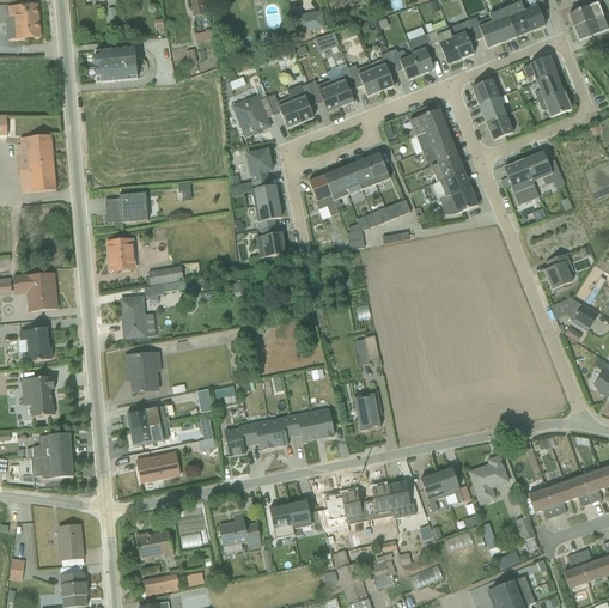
[(180,0),(181,11),(194,10),(193,0),(180,0)]
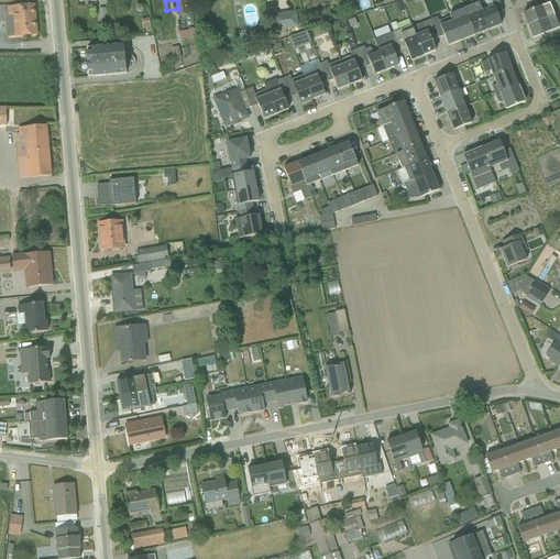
[(520,12),(526,25),(556,14),(551,1),(520,12)]
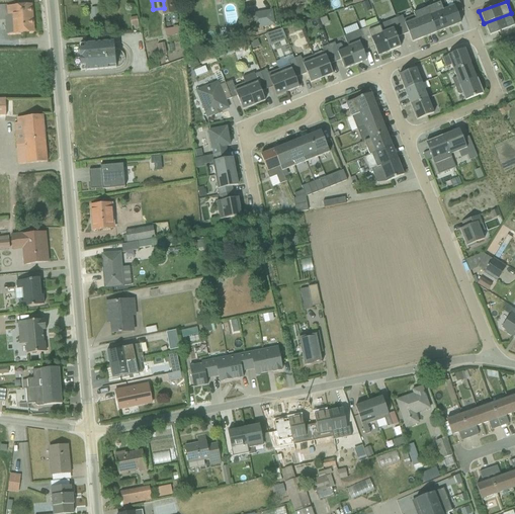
[(5,34),(34,32),(31,2),(3,4),(5,34)]
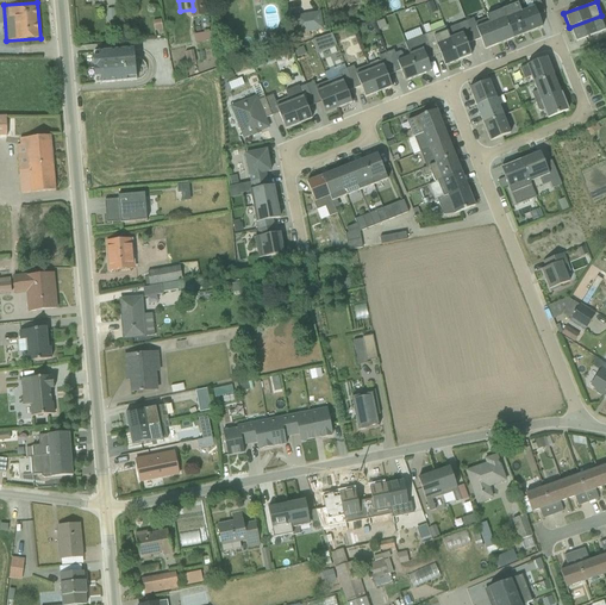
[(530,30),(544,24),(536,4),(522,10),(530,30)]
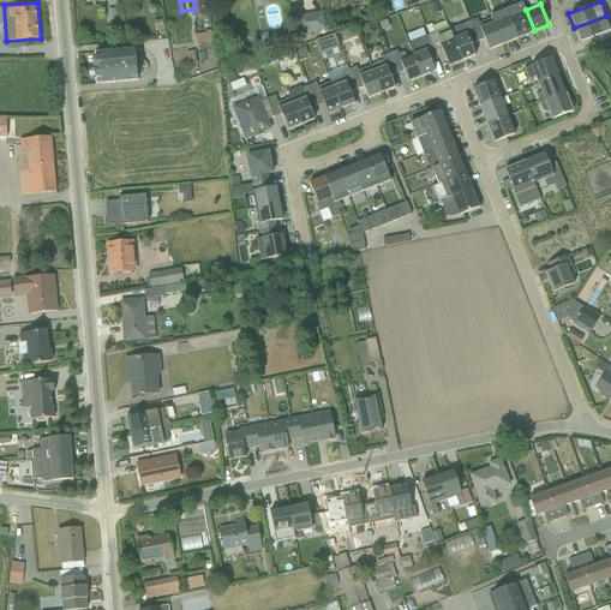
[(312,10),(286,11),(287,31),(312,30),(312,10)]
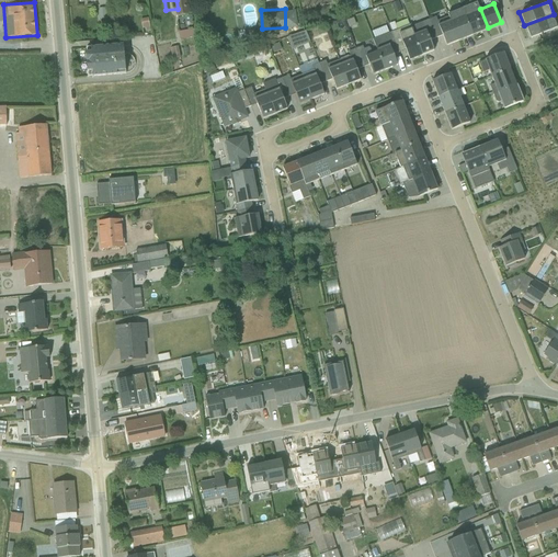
[(488,27),(480,9),(466,14),(475,33),(488,27)]
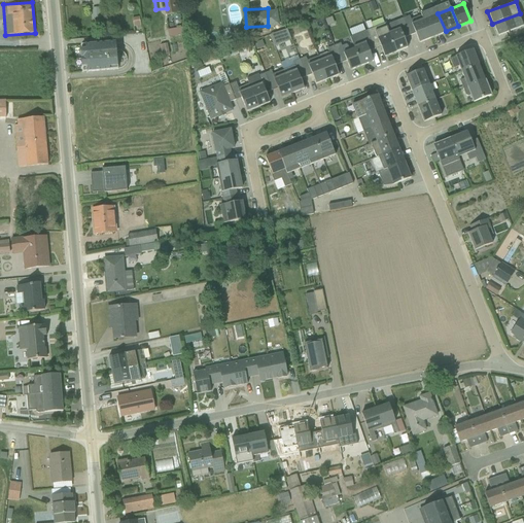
[(433,36),(446,31),(438,13),(426,19),(433,36)]
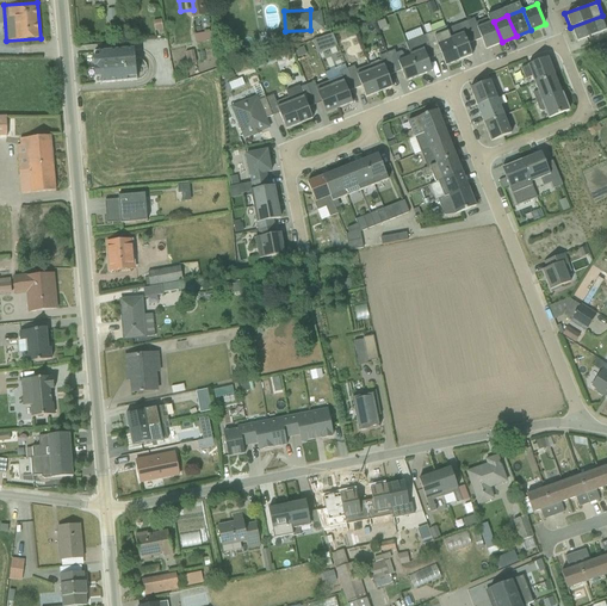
[(575,39),(606,28),(602,16),(570,28),(575,39)]
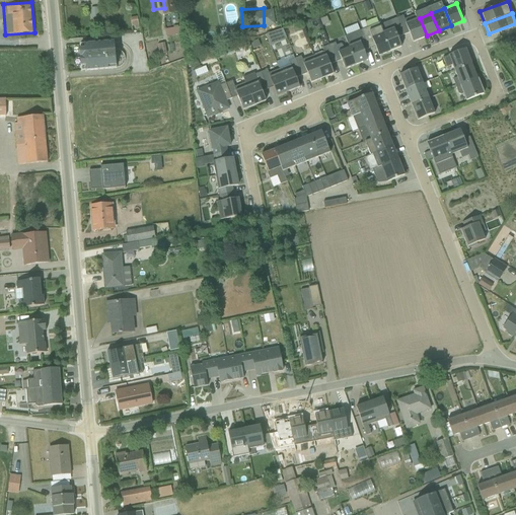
[(154,17),(155,32),(168,32),(168,16),(154,17)]
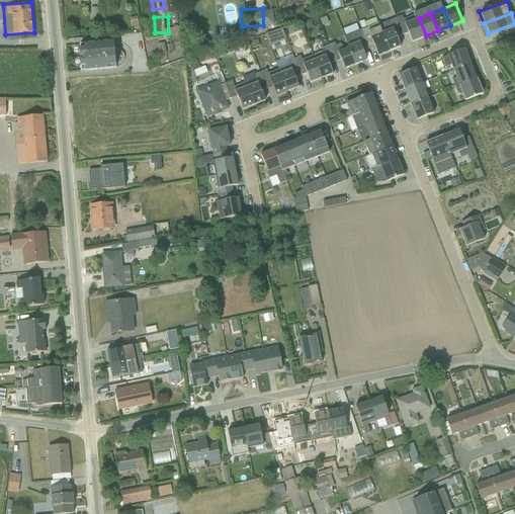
[(426,35),(419,18),(407,23),(414,40),(426,35)]
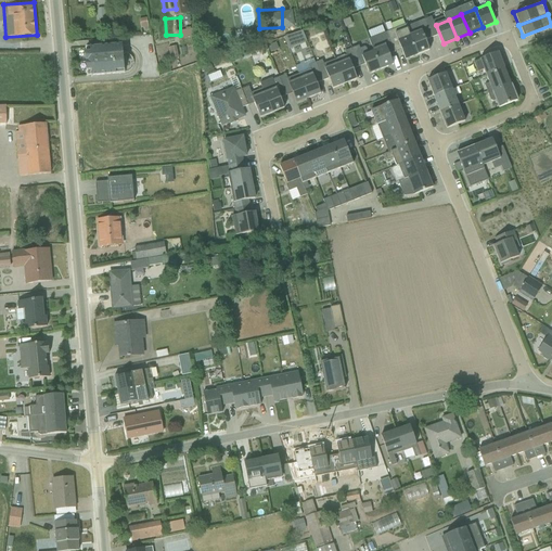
[(286,64),(300,58),(289,27),(273,34),(286,64)]
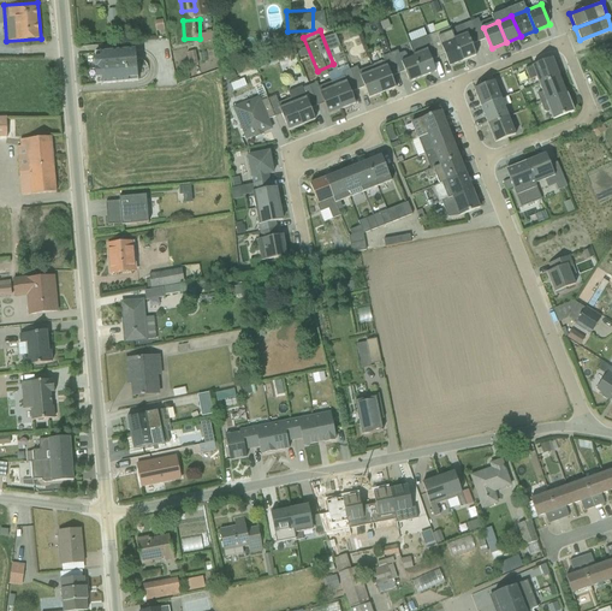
[(464,58),(477,53),(468,31),(456,37),(464,58)]
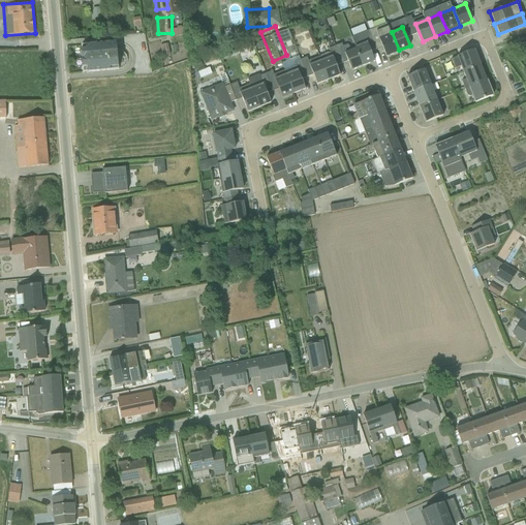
[(399,50),(392,32),(378,37),(387,55),(399,50)]
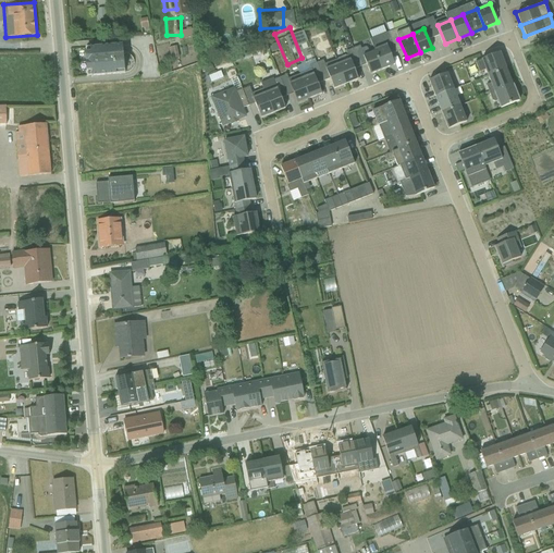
[(87,72),(127,69),(124,41),(85,45),(87,72)]
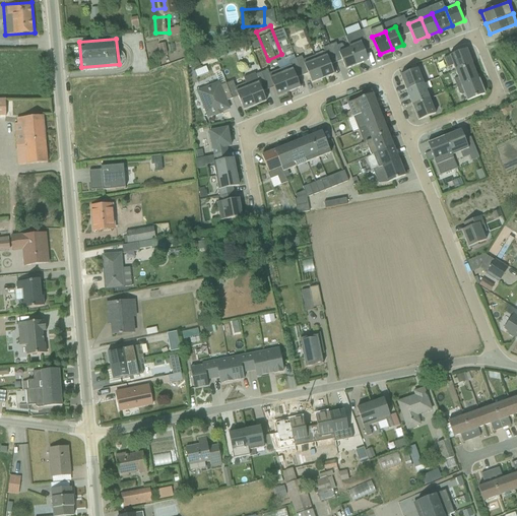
[(359,62),(369,58),(363,41),(351,45),(359,62)]
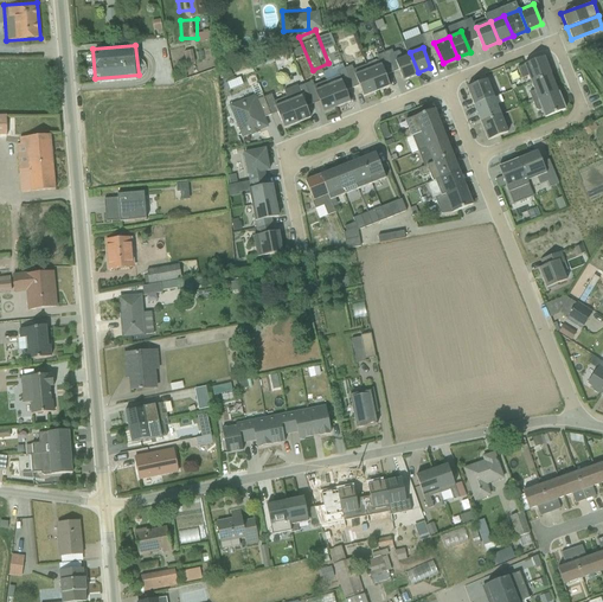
[(418,72),(410,52),(395,58),(403,78),(418,72)]
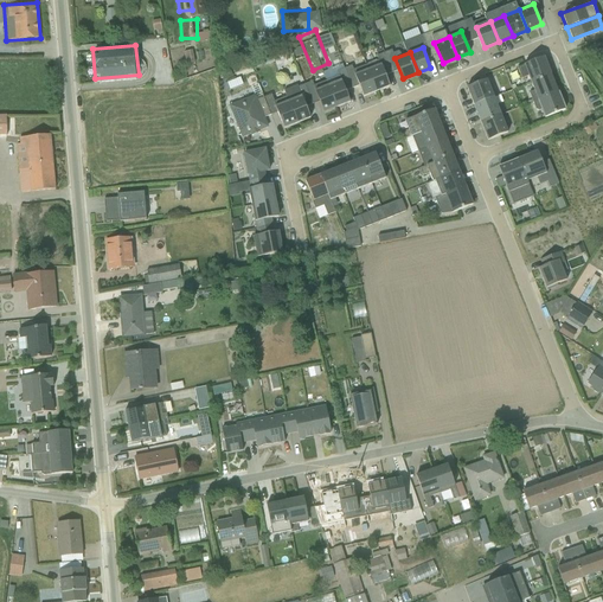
[(532,83),(551,75),(543,56),(524,63),(532,83)]
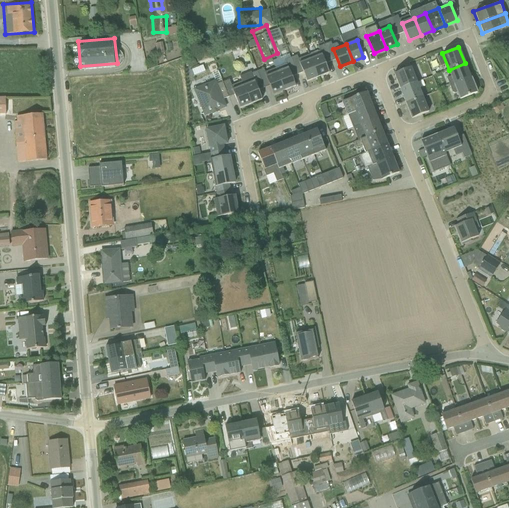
[(200,51),(175,59),(177,67),(181,66),(184,75),(186,81),(201,76),(200,72),(196,73),(194,63),(203,61),(200,51)]
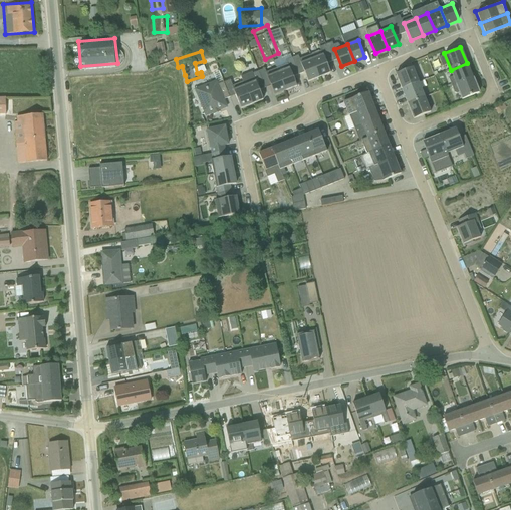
[(321,76),(331,71),(324,53),(314,58),(321,76)]
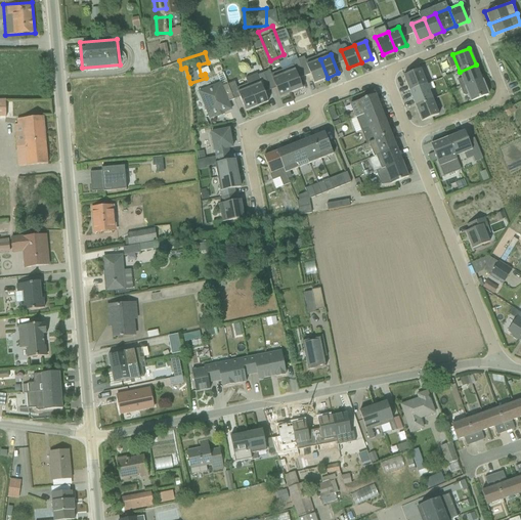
[(328,78),(320,59),(309,63),(316,82),(328,78)]
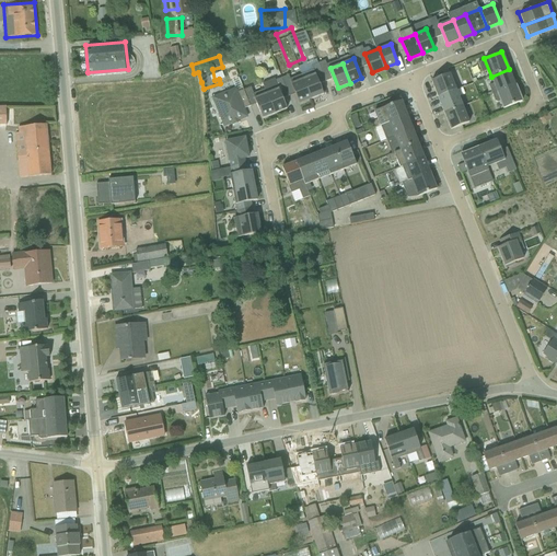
[(498,92),(515,84),(509,69),(491,77),(498,92)]
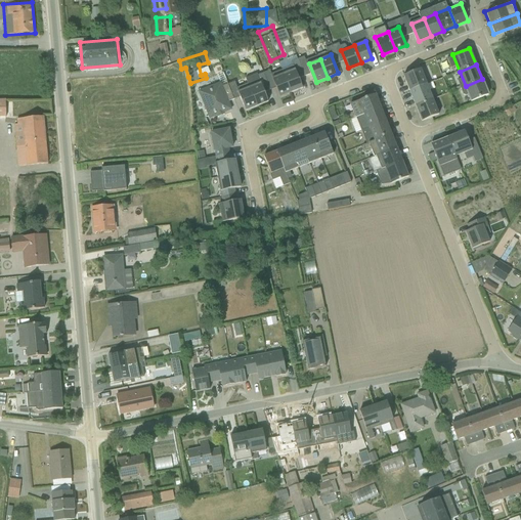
[(410,89),(429,83),(423,66),(404,72),(410,89)]
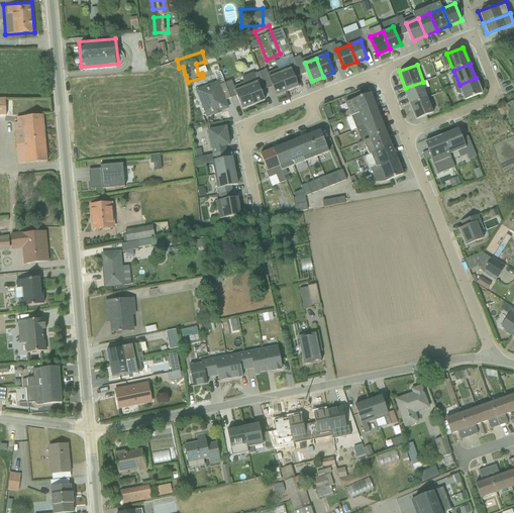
[(289,90),(299,85),(291,67),(281,71),(289,90)]
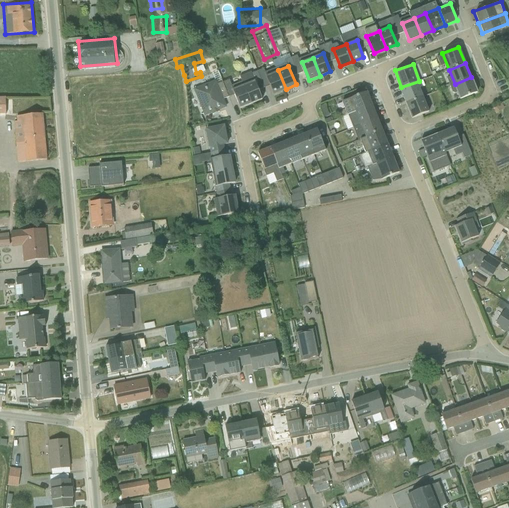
[(286,89),(278,70),(267,75),(275,94),(286,89)]
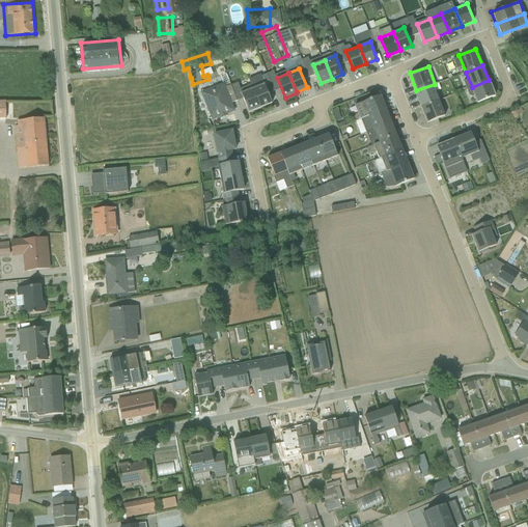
[(478,103),(495,95),(489,80),(472,87),(478,103)]
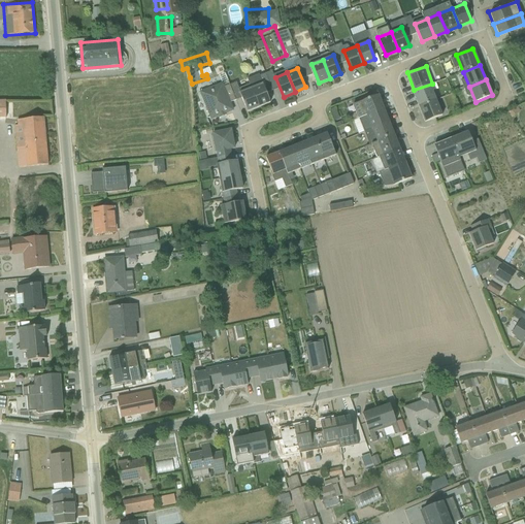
[(209,119),(232,108),(220,80),(197,91),(209,119)]
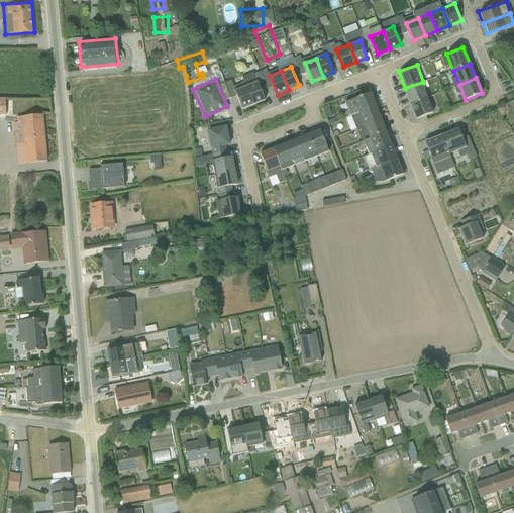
[(255,102),(265,98),(258,80),(247,84),(255,102)]
